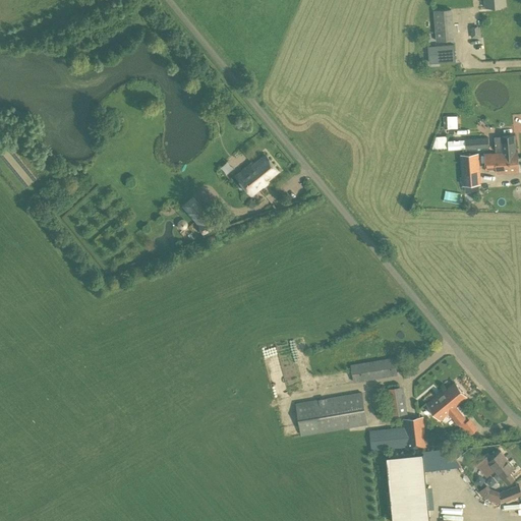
[(435,25),(453,24),(452,9),(433,10),(435,25)]
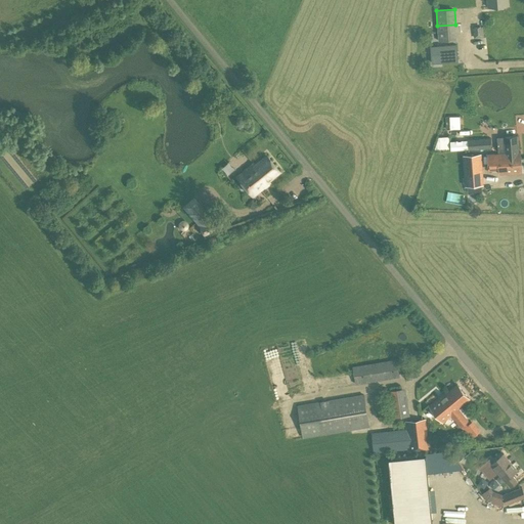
[(483,37),(482,28),(473,29),(474,38),(483,37)]
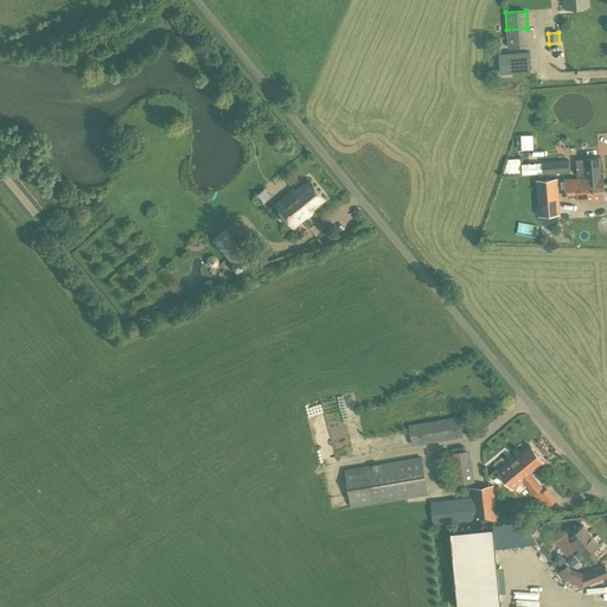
[(500,76),(529,75),(528,56),(499,57),(500,76)]
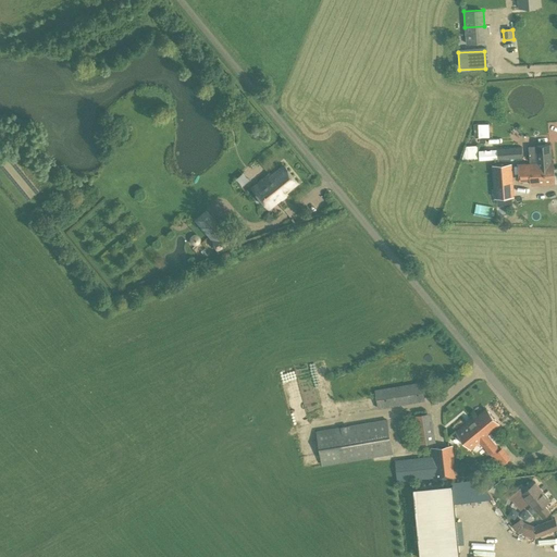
[(474,137),(489,137),(489,123),(474,123),(474,137)]
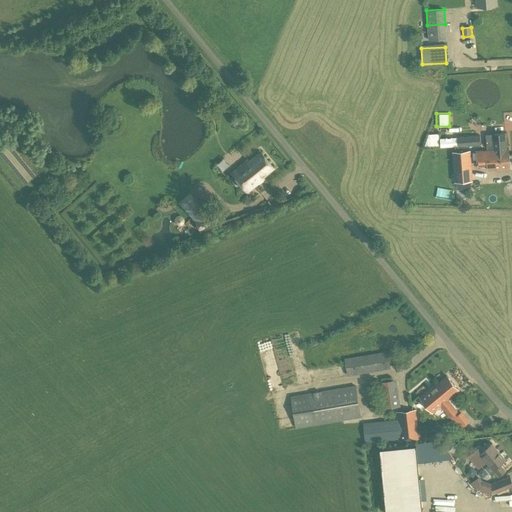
[(498,155),(509,154),(508,149),(507,149),(506,133),(485,134),(487,151),(493,150),(494,157),(498,157),(498,155)]
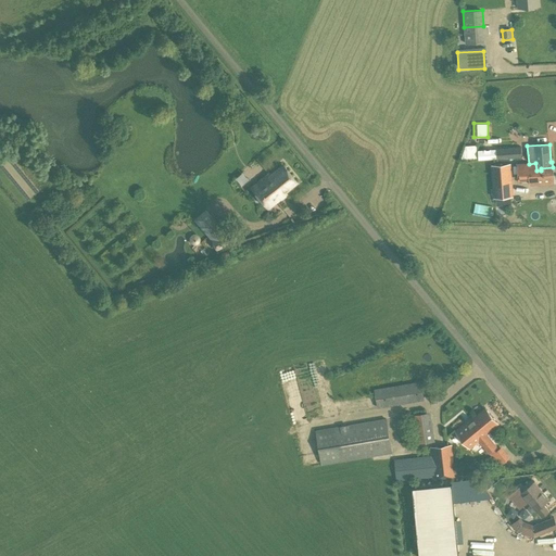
[(509,159),(521,158),(521,147),(496,148),(496,153),(485,154),(485,160),(491,159),(494,158),(494,159),(497,159),(497,161),(509,160),(509,159)]
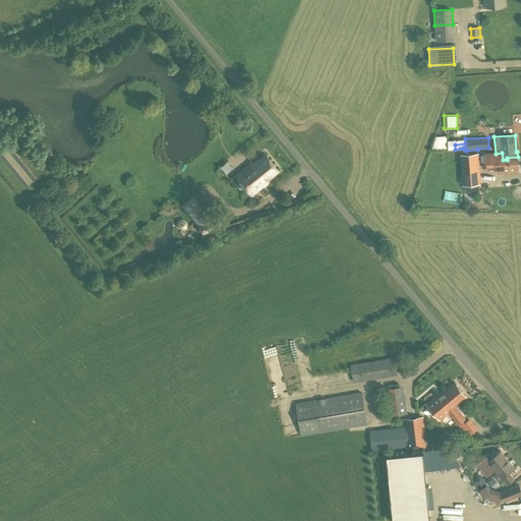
[(462,185),(480,184),(478,153),(460,154),(462,185)]
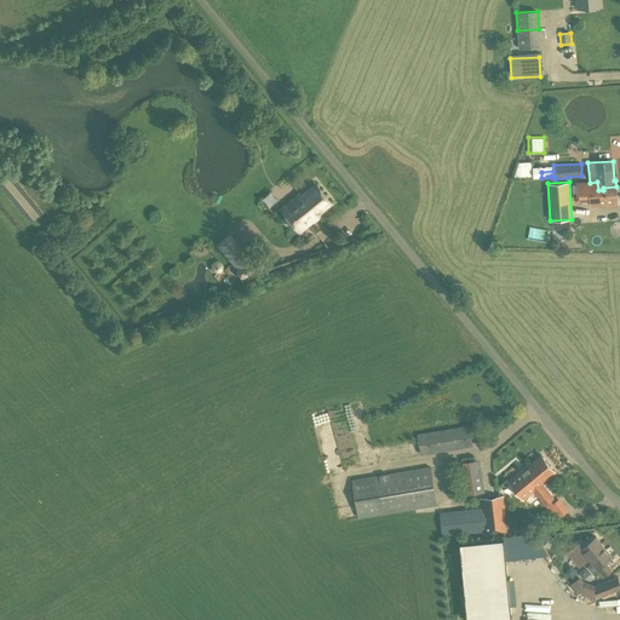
[(591,195),(591,206),(618,204),(616,187),(603,188),(603,190),(598,190),(597,182),(590,183),(578,183),(579,196),(591,195)]
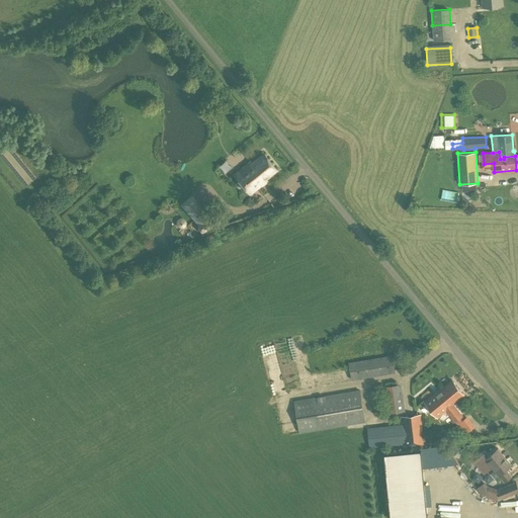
[(275,169),(263,154),(252,163),(250,162),(234,175),(249,194),(266,180),(264,178),(275,169)]
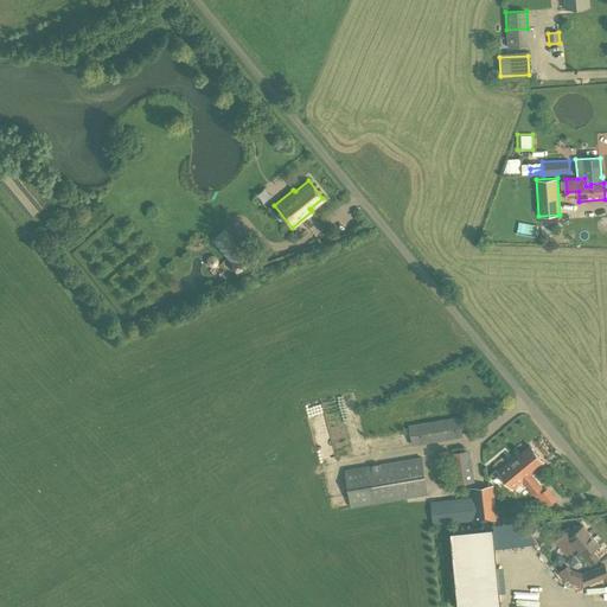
[(518,222),(517,234),(536,236),(537,224),(518,222)]
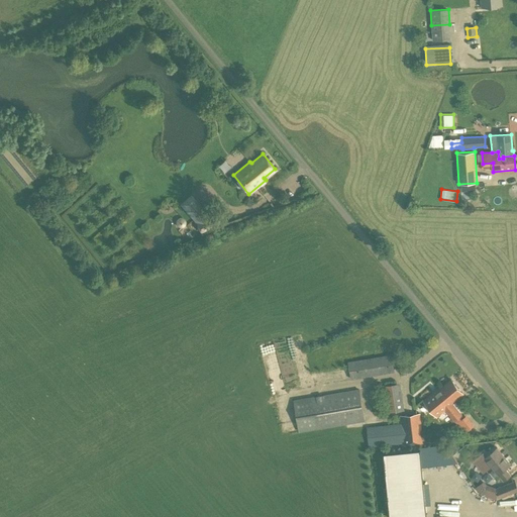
[(209,215),(191,194),(179,205),(196,223),(201,233),(220,223),(219,221),(220,220),(217,215),(216,215),(214,212),(209,215)]
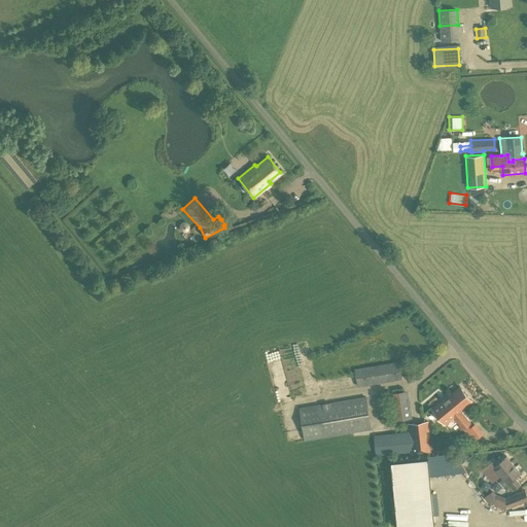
[(357,386),(402,379),(399,361),(355,369),(357,386)]
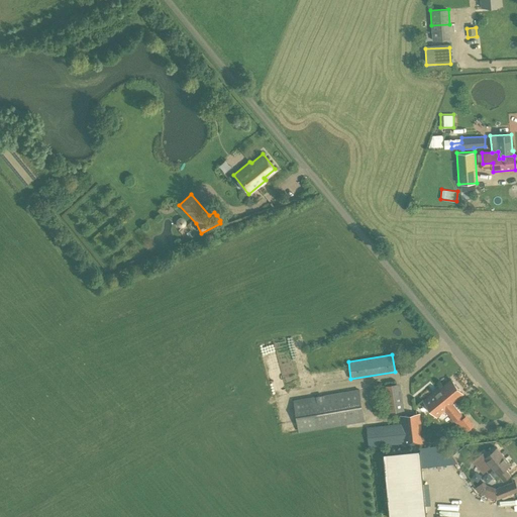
[(445,410),(464,433),(474,425),(466,415),(460,420),(458,417),(462,414),(453,403),(452,404),(451,403),(462,393),(451,380),(440,389),(439,388),(445,396),(443,398),(450,405),(445,409),(445,410)]
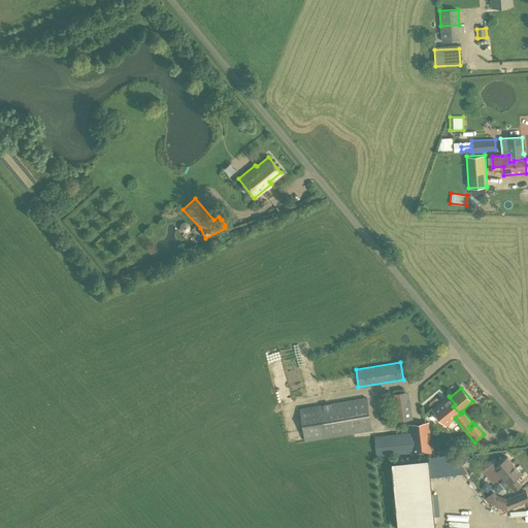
[(398,420),(411,419),(409,391),(396,392),(398,420)]
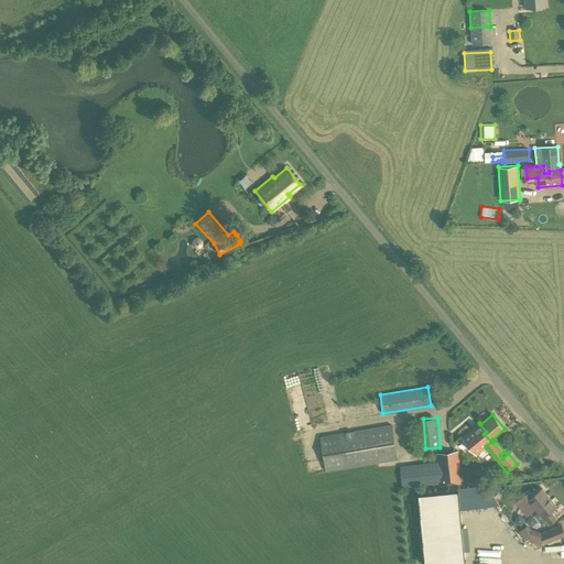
[(477,454),(486,447),(486,446),(491,442),(484,434),(486,432),(479,423),(463,437),(477,454)]
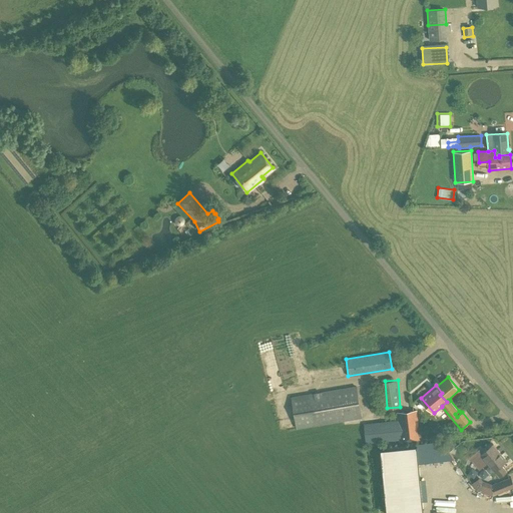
[(297,429),(362,418),(356,386),(292,397),(297,429)]
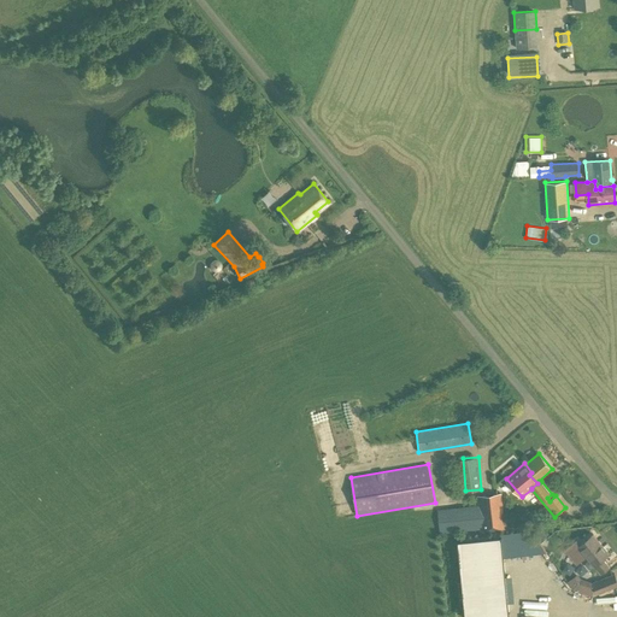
[(503,512),(501,494),(477,497),(479,506),(439,511),(440,532),(481,528),(481,533),(504,530),(504,528),(526,526),(524,510),(503,512)]
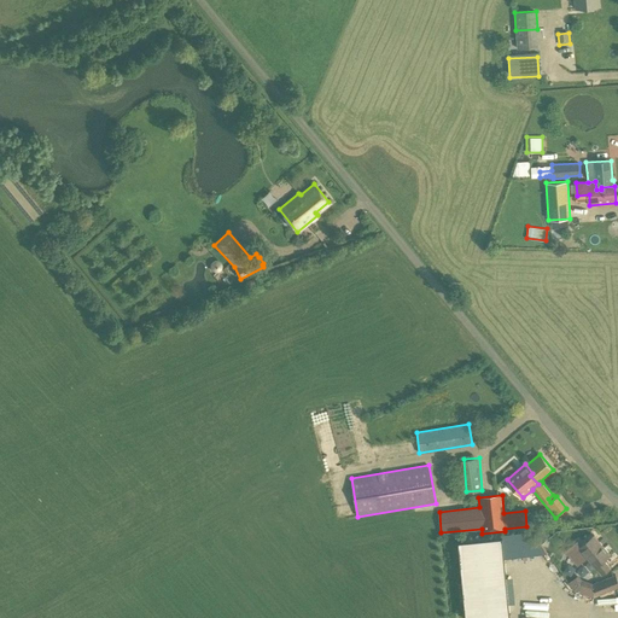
[(610,555),(594,536),(579,548),(575,544),(566,552),(577,564),(587,557),(590,560),(587,564),(587,566),(589,569),(592,569),(595,566),(602,575),(610,567),(604,560),(610,555)]
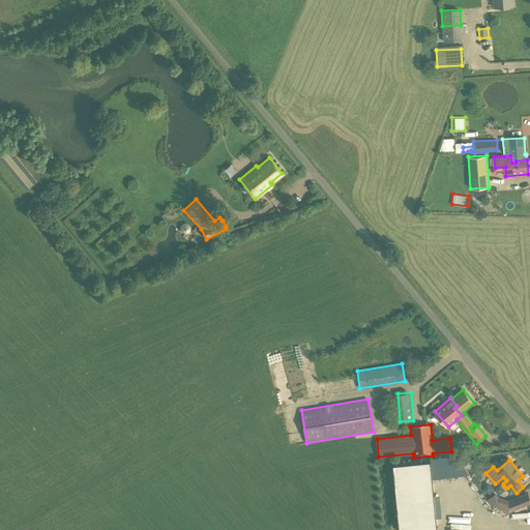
[(401,529),(439,529),(433,462),(394,466),(401,529)]
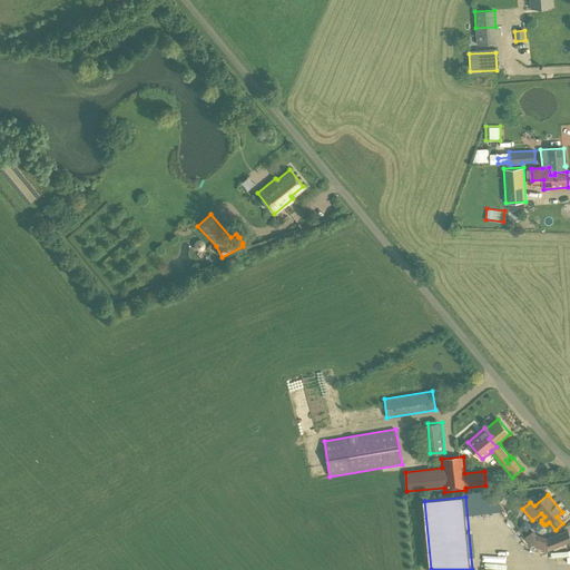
[(569,541),(569,534),(568,530),(548,538),(537,534),(533,530),(524,538),(529,544),(547,551),(569,541)]
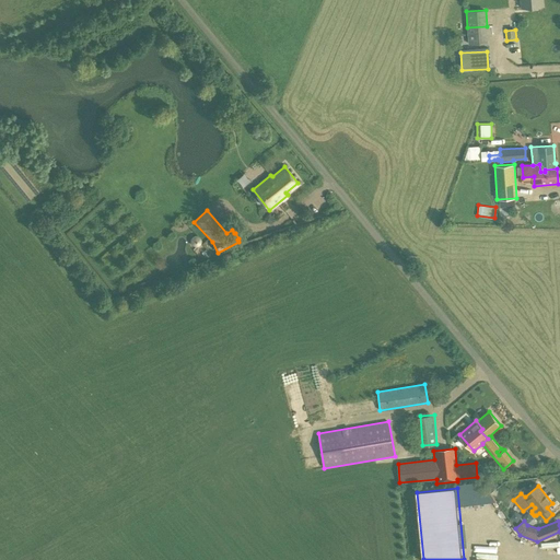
[(502,558),(502,534),(488,534),(488,552),(481,552),(481,558),(502,558)]
